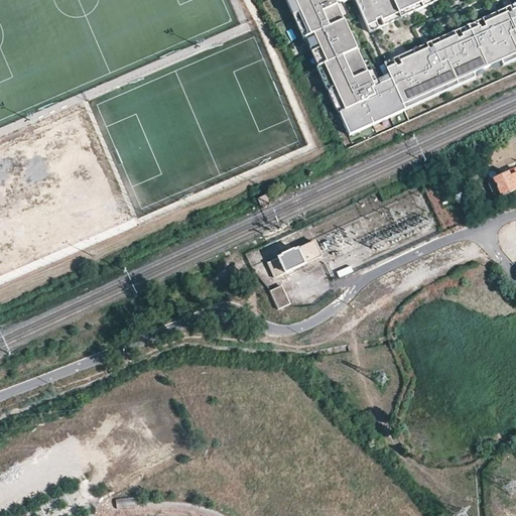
[(372,79),(337,0),(289,0),(351,135),(404,111),(387,72),(372,79)]
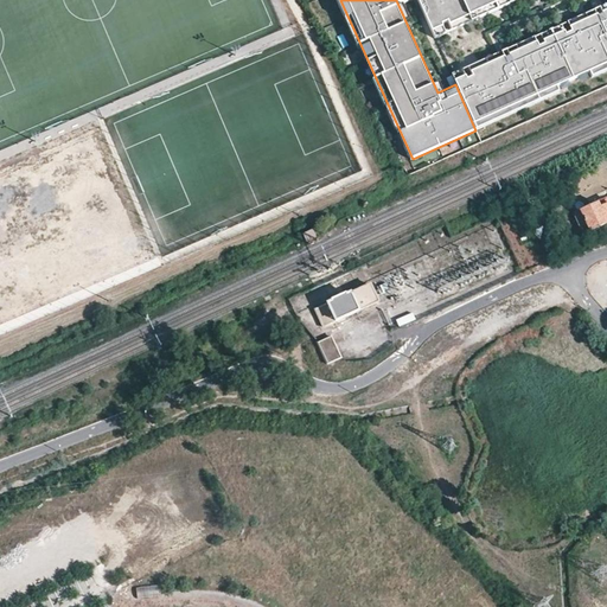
[(416,0),(434,38),(516,0),(416,0)]
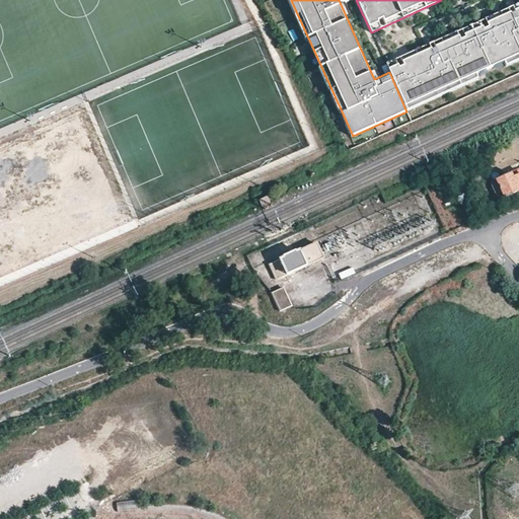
[(508,66),(518,60),(518,1),(384,63),(389,72),(406,112),(480,78),(477,71),(505,59),(508,66)]
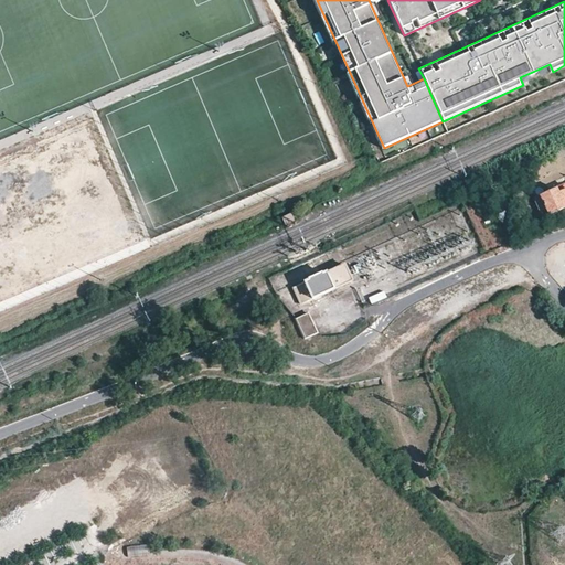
[(564,155),(564,148),(555,152),(557,158),(558,158),(564,155)]
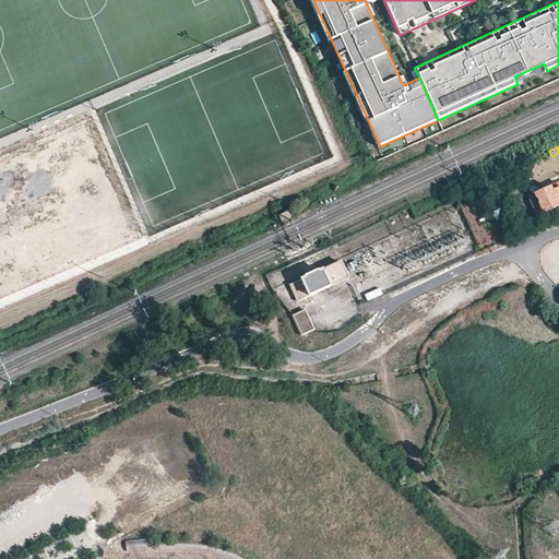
[(546,188),(545,185),(556,179),(558,183),(558,182),(558,177),(558,175),(540,182),(543,190),(546,188)]
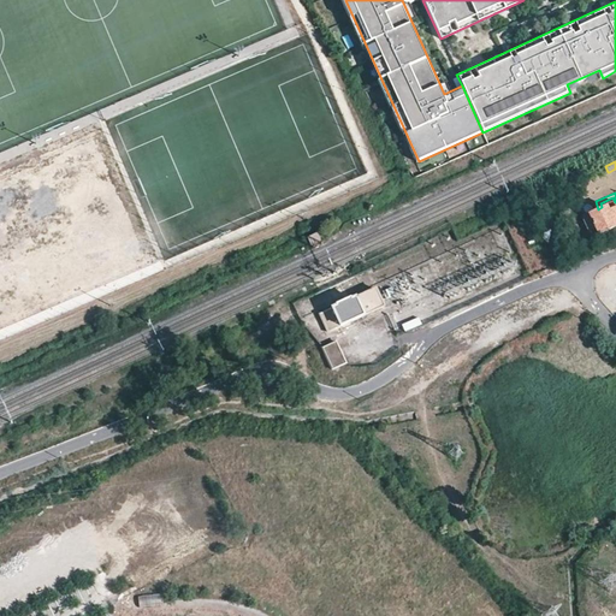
[(588,214),(598,236),(615,226),(615,206),(609,211),(606,206),(603,207),(602,207),(598,209),(588,214)]
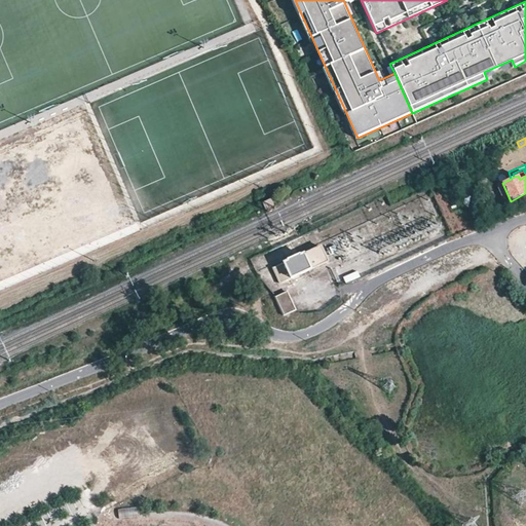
[(502,183),(497,185),(505,203),(511,201),(502,183)]
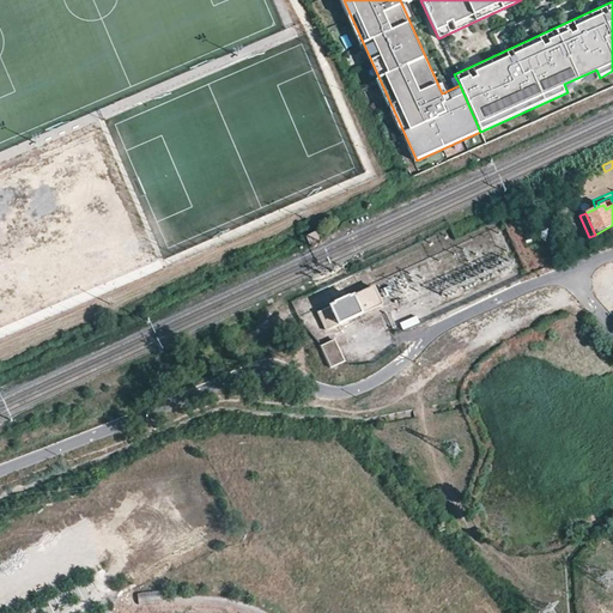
[(319,240),(315,232),(308,236),(310,243),(319,240)]
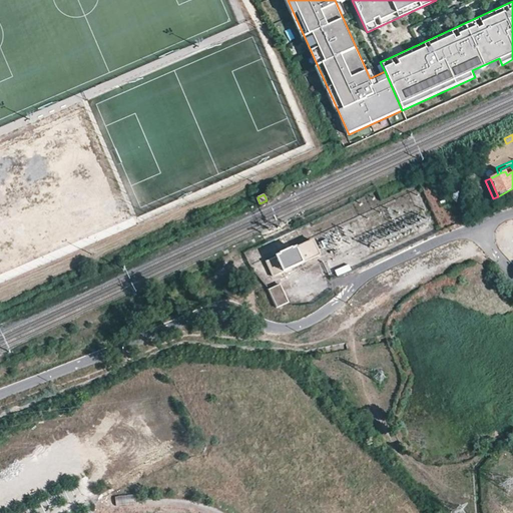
[(267,262),(273,277),(301,264),(320,254),(313,240),(293,249),(292,247),(280,253),(281,255),(267,262)]
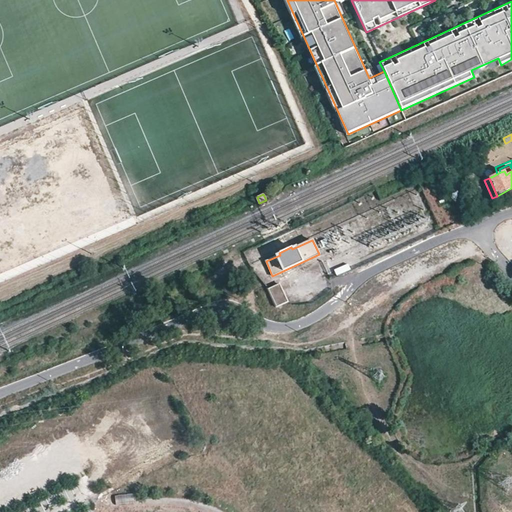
[(279,283),(268,288),(276,306),(288,301),(279,283)]
